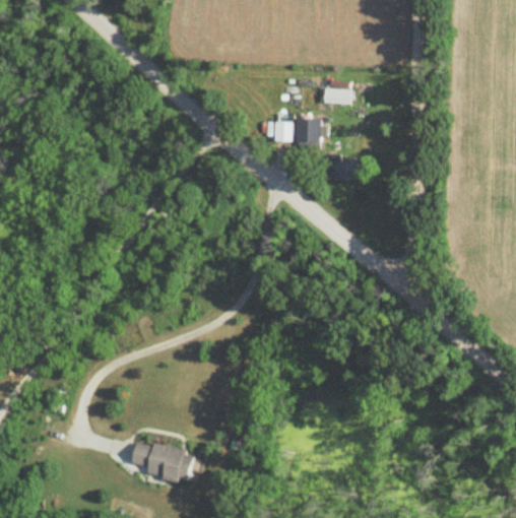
[(323,104),(348,104),(349,88),(323,88),(323,104)]
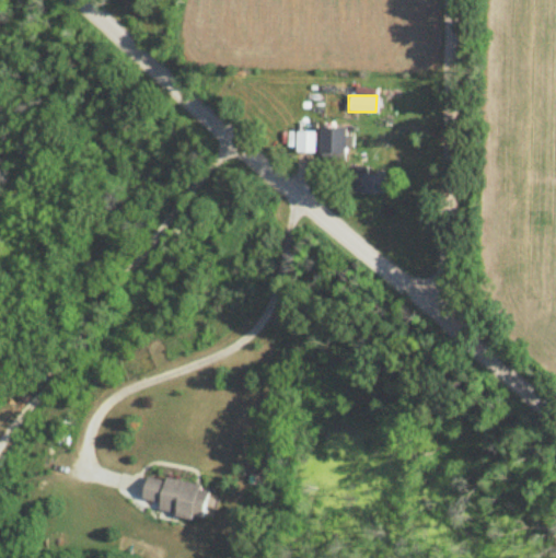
[(345,160),(345,126),(320,126),(320,160),(345,160)]
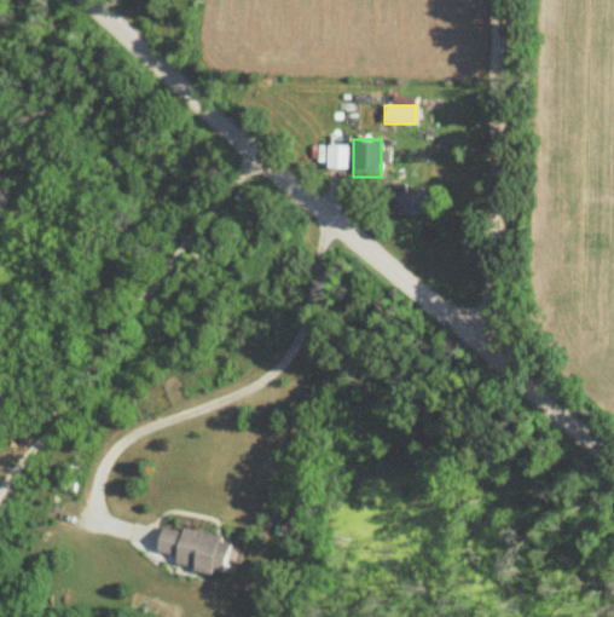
[(347,144),(326,144),(326,168),(347,168),(347,144)]
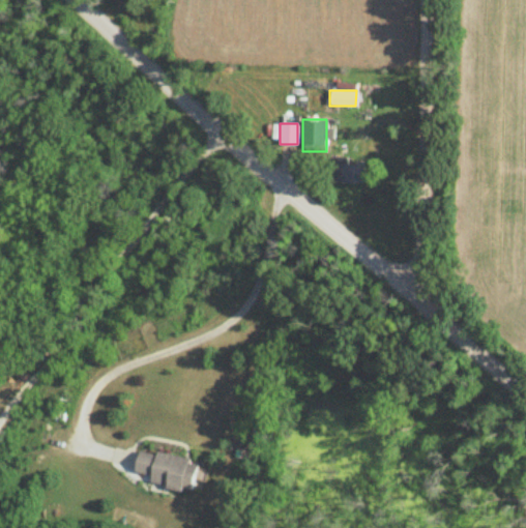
[(337,181),(366,181),(366,165),(337,165),(337,181)]
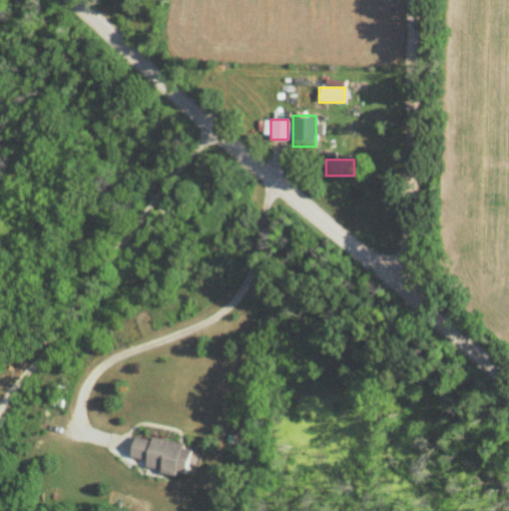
[(145,467),(186,477),(193,447),(136,433),(130,457),(147,460),(145,467)]
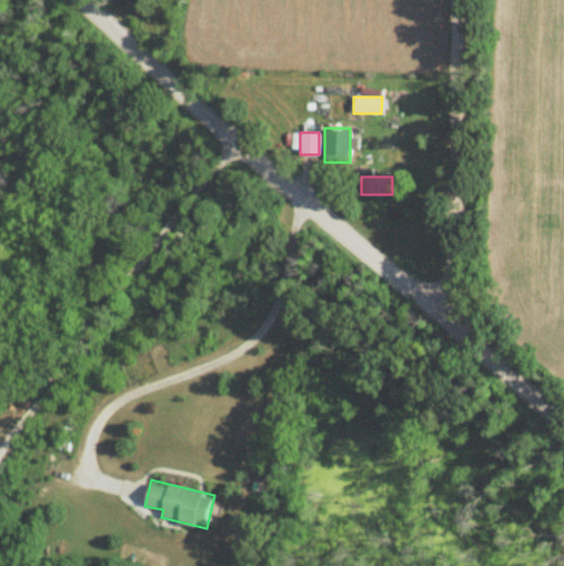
All buildings are outlined.
